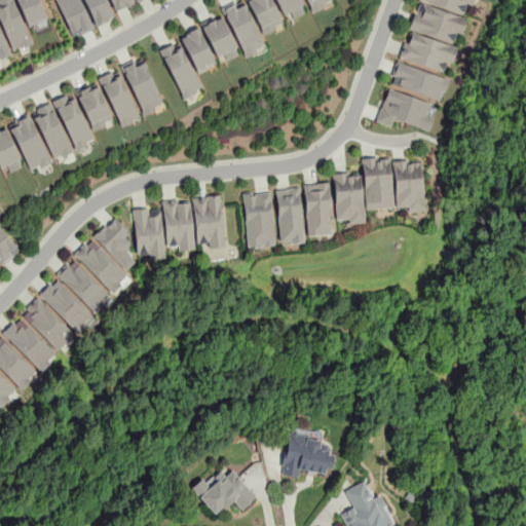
[(31,42),(12,0),(0,0),(0,23),(11,50),(31,42)]
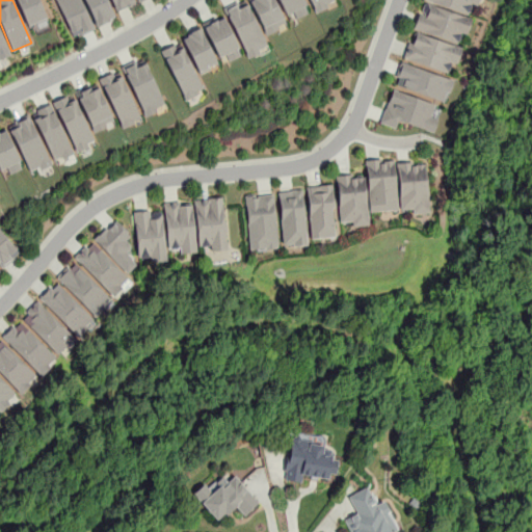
[(17,0),(28,27),(47,19),(38,0),(17,0)]
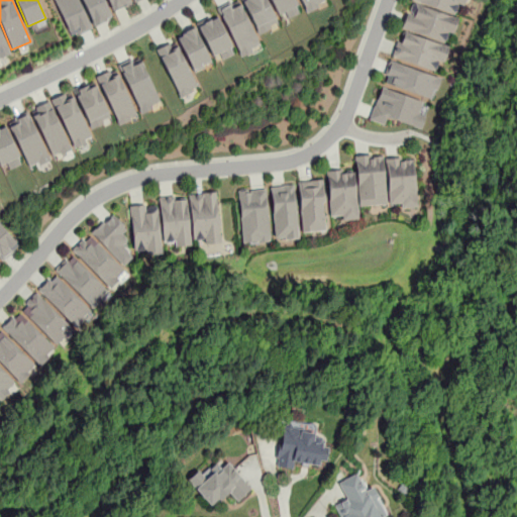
[(91,27),(79,0),(55,0),(70,36),(91,27)]
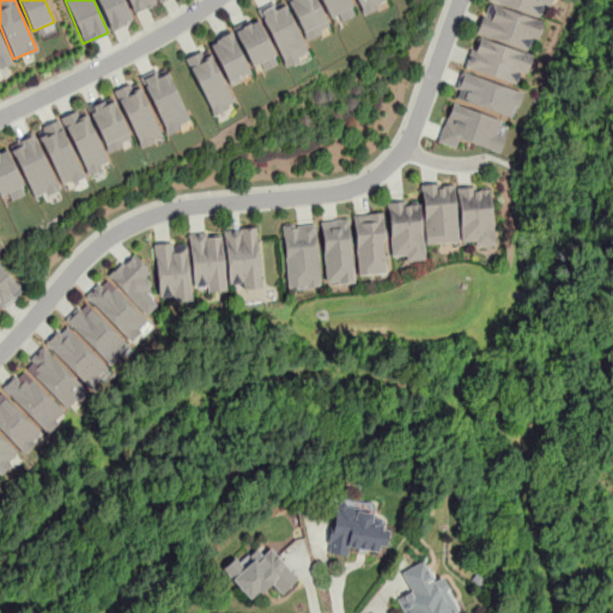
[(96,0),(111,31),(134,20),(123,0),(96,0)]
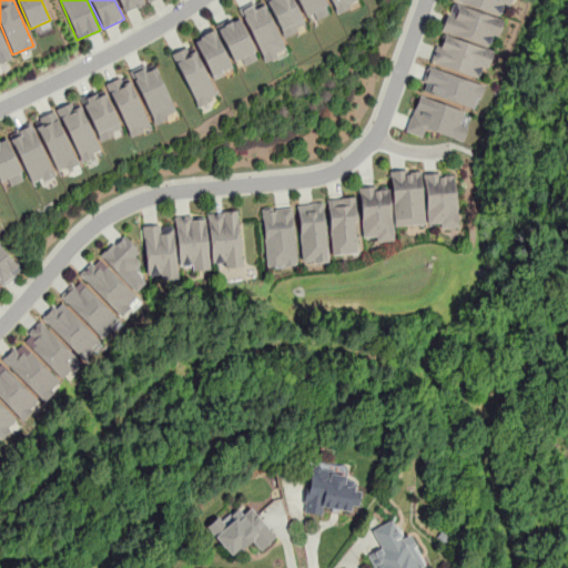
[(143,3),(141,0),(119,0),(124,12),(143,3)]
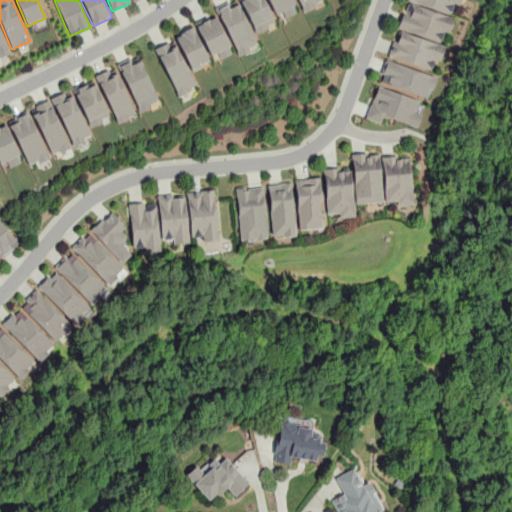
[(238,54),(257,45),(236,0),(217,10),(238,54)]
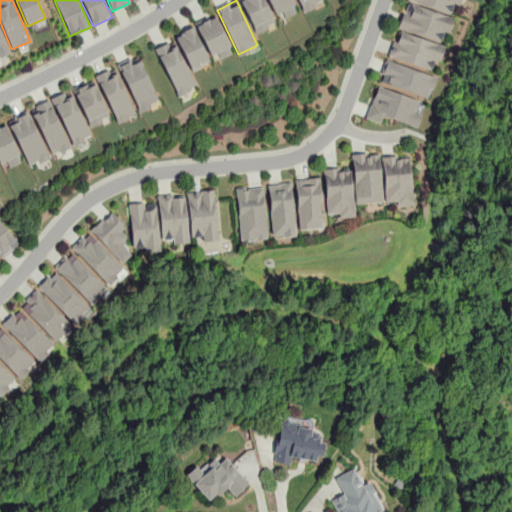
[(240,0),(255,33),(275,24),(263,0),(240,0)]
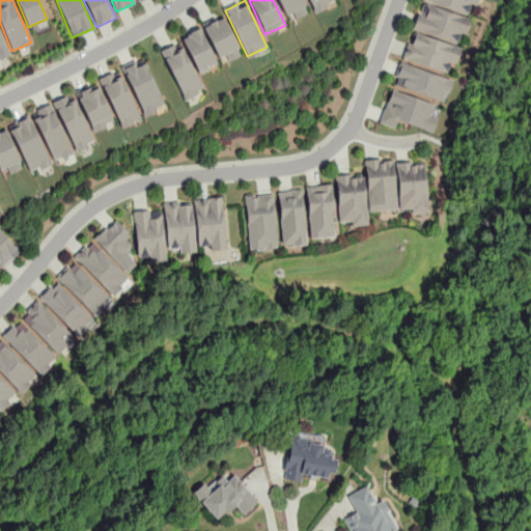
[(278,0),(287,21),(308,11),(303,0),(278,0)]
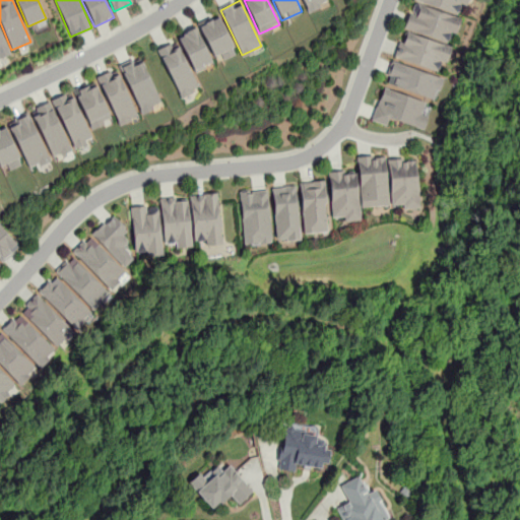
[(326,0),(301,0),(308,13),(328,4),(326,0)]
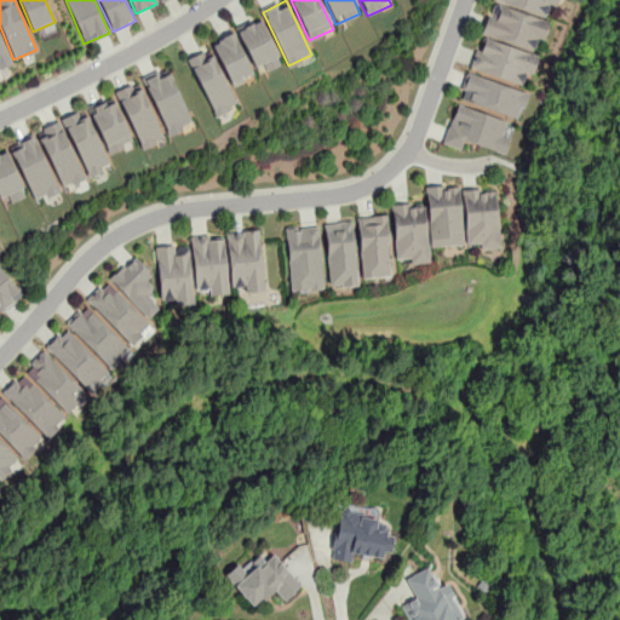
[(495,0),(544,17),(549,4),(555,6),(557,0),(495,0)]
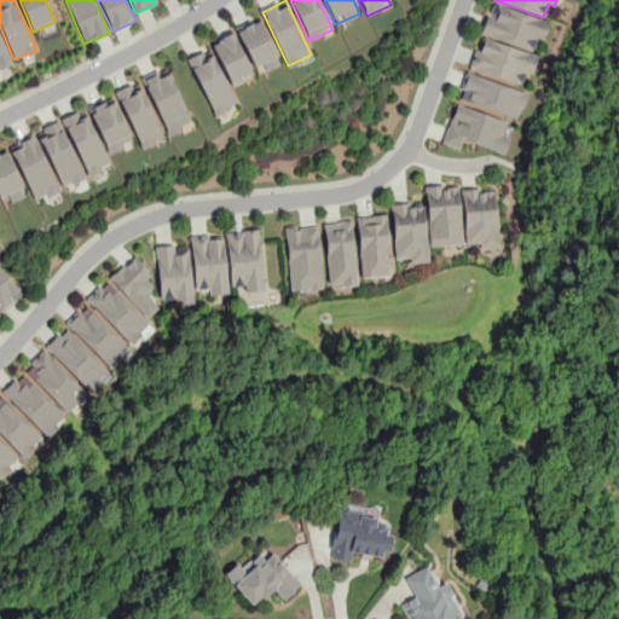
[(493,1),(548,22),(542,39),(536,38),(531,50),(482,33),(493,1)]
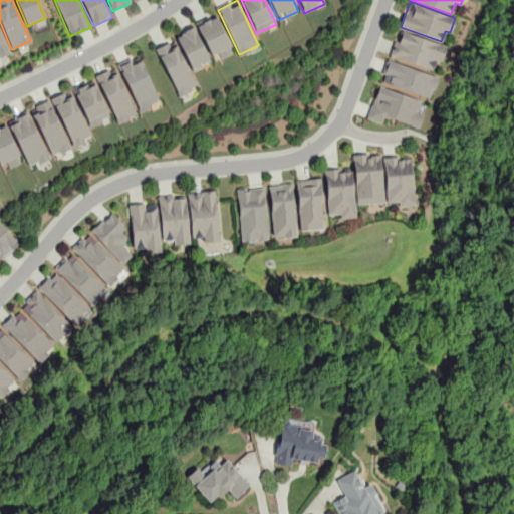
[(232,48),(216,16),(197,26),(212,57),(232,48)]
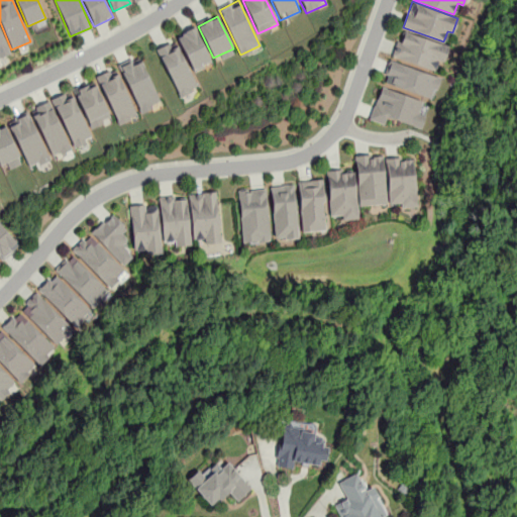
[(195,70),(212,61),(193,27),(177,37),(195,70)]
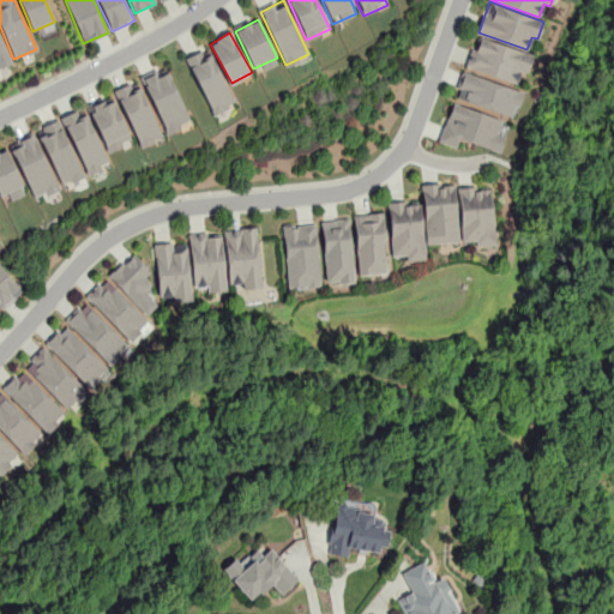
[(0,67),(12,62),(0,35),(0,67)]
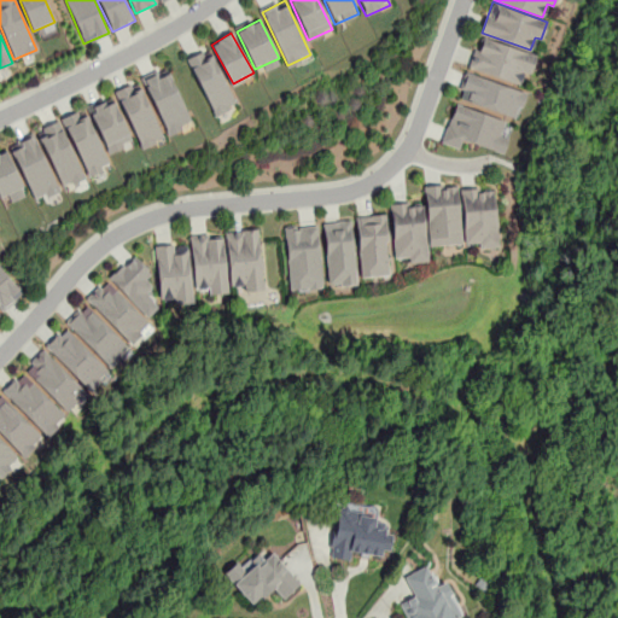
[(479,36),(537,56),(531,74),(523,71),(519,83),(468,66),(479,36)]
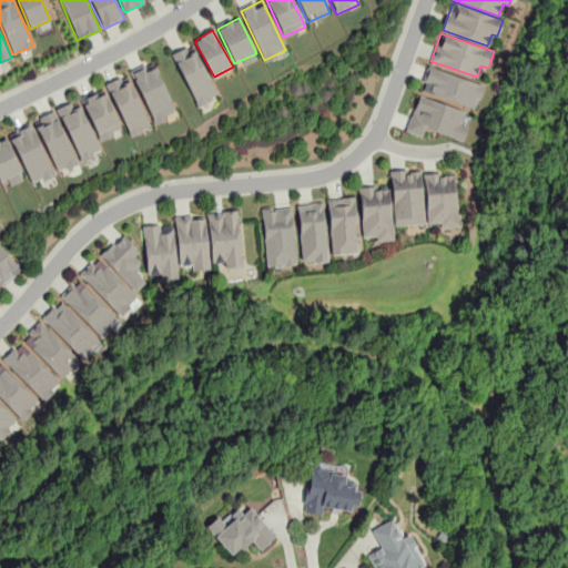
[(172,53),(198,105),(216,97),(192,44),(172,53)]
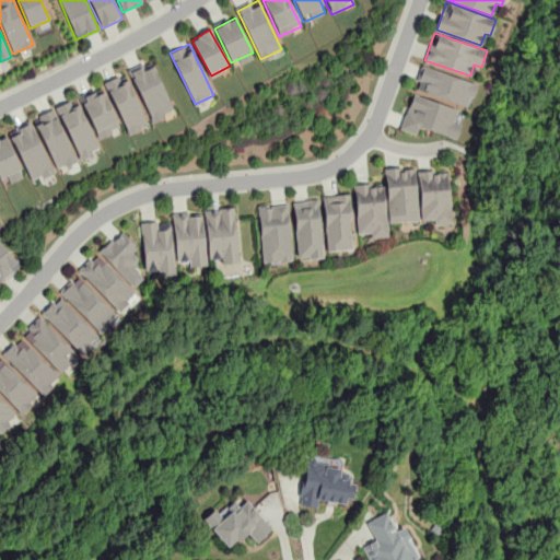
[(129,70),(152,120),(174,111),(151,60),(129,70)]
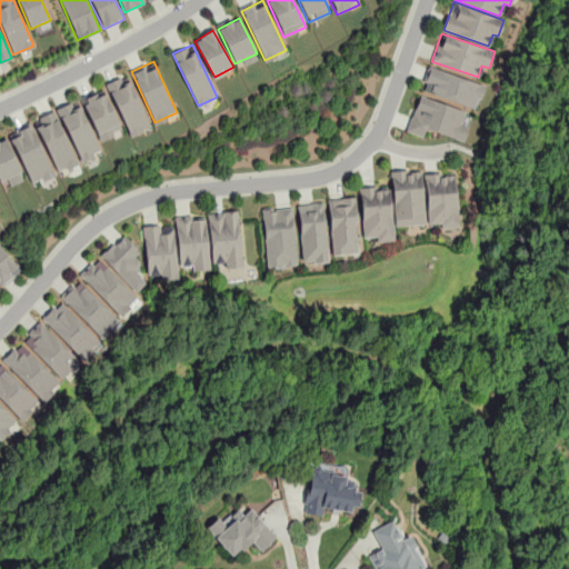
[(429,66),(486,86),(481,99),(477,97),(473,108),(425,90),(427,82),(423,81),(429,66)]
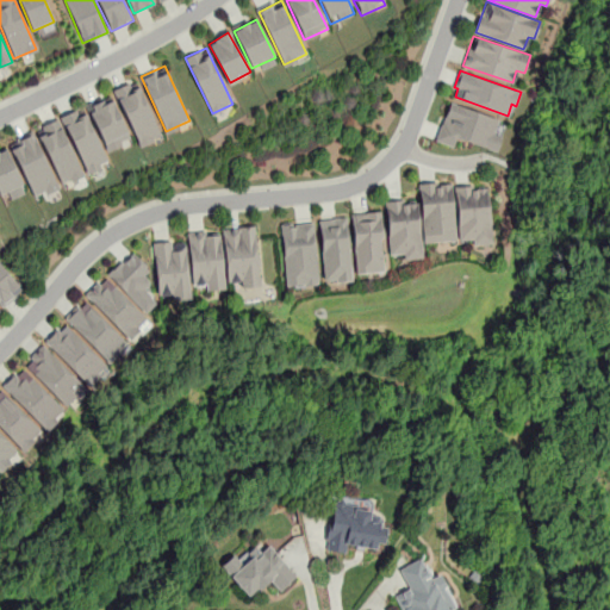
[(114,89),(141,145),(161,136),(136,80),(114,89)]
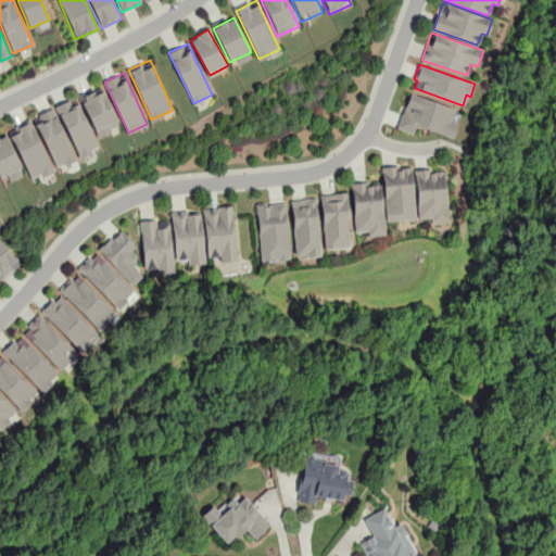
[(80,97),(99,136),(119,126),(100,87),(80,97)]
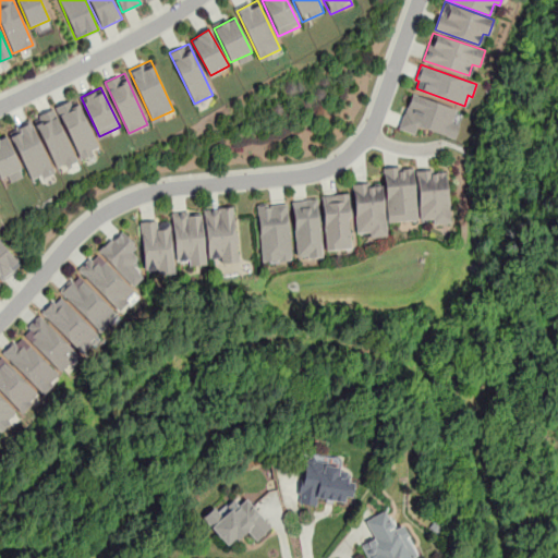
[(398,129),(416,135),(419,129),(450,138),(459,111),(410,95),(398,129)]
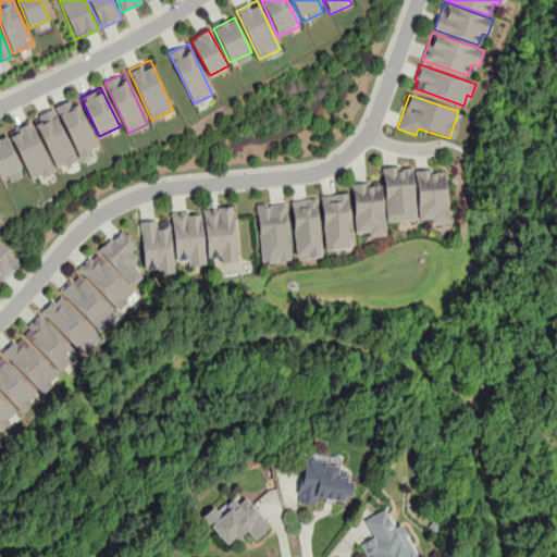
[(98,149),(76,98),(58,106),(79,158),(98,149)]
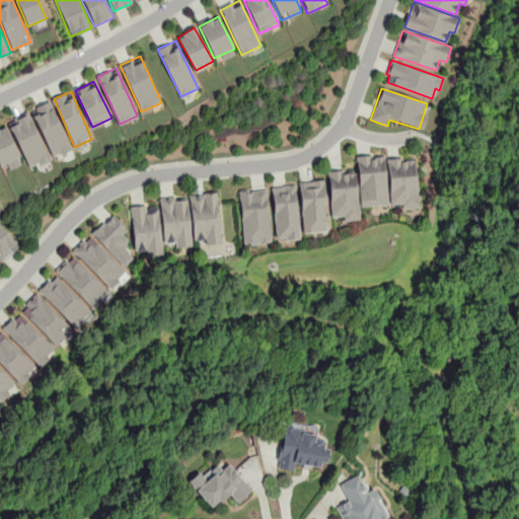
[(31,109),(52,157),(70,149),(50,101),(31,109)]
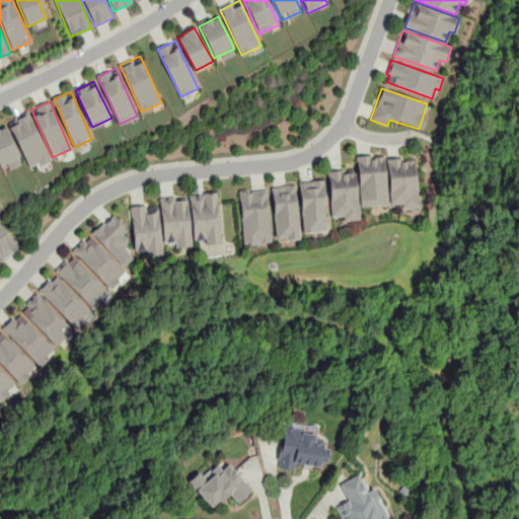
[(29,167),(49,158),(28,114),(8,123),(29,167)]
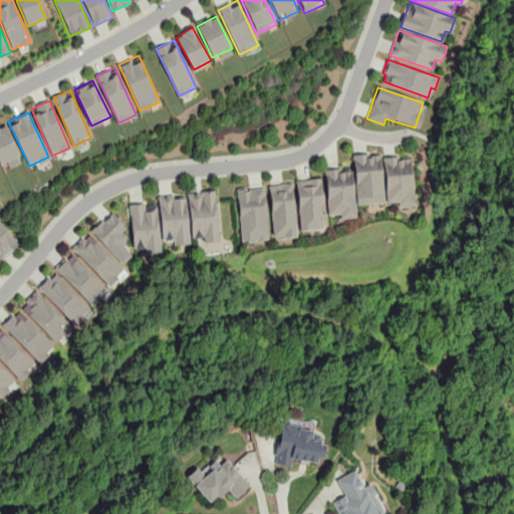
[(0,127),(0,164),(18,156),(5,125),(0,127)]
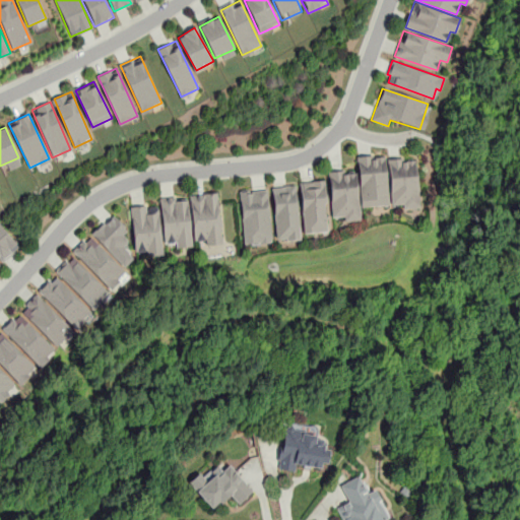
[(356,156),(362,207),(389,204),(385,156),(373,157),(373,154),(356,156)]
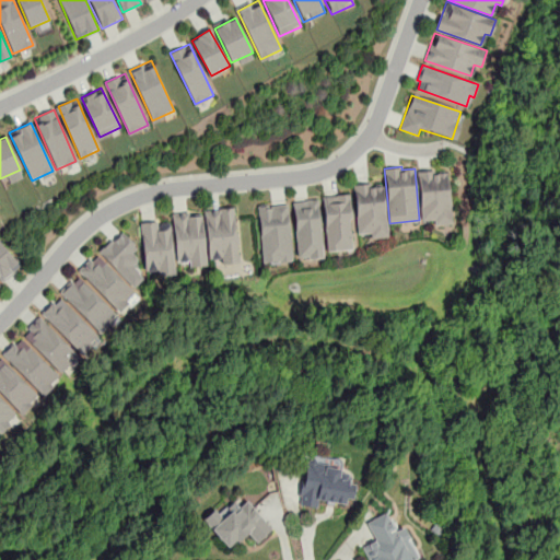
[(417,171),(421,220),(433,219),(434,224),(451,223),(446,173),(434,174),(433,170),(417,171)]
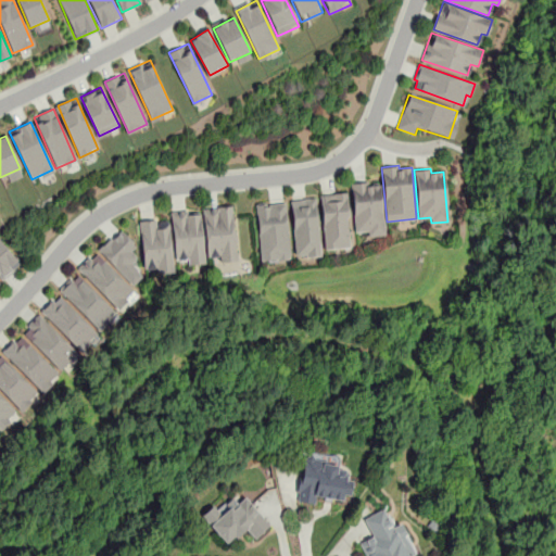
[(351,182),(355,231),(368,230),(368,236),(386,235),(381,185),(368,186),(368,181),(351,182)]
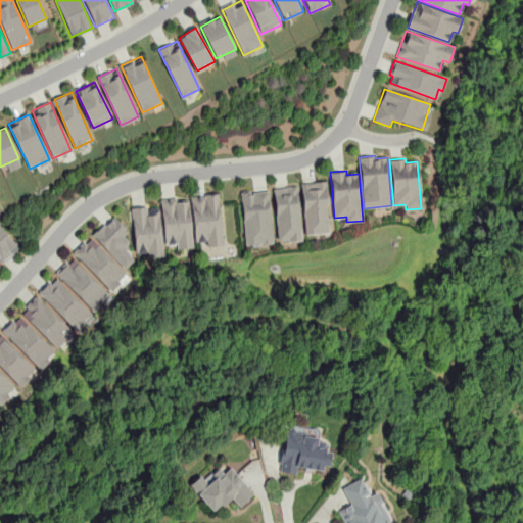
[(300,184),(305,235),(329,232),(326,203),(329,203),(327,181),(300,184)]
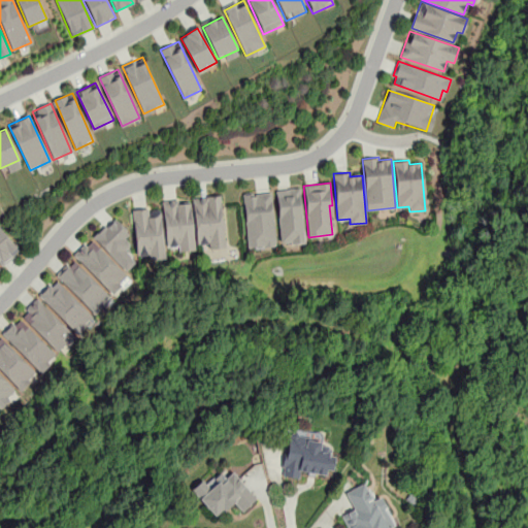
[(275,189),(281,242),(291,241),(291,244),(305,242),(299,187),(275,189)]
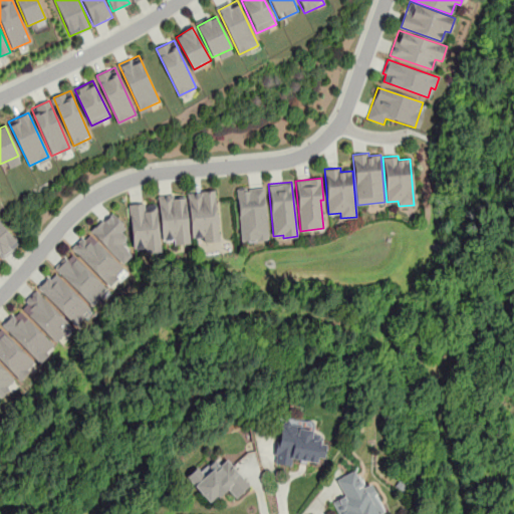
[(240,241),(267,240),(264,187),(237,188),(240,241)]
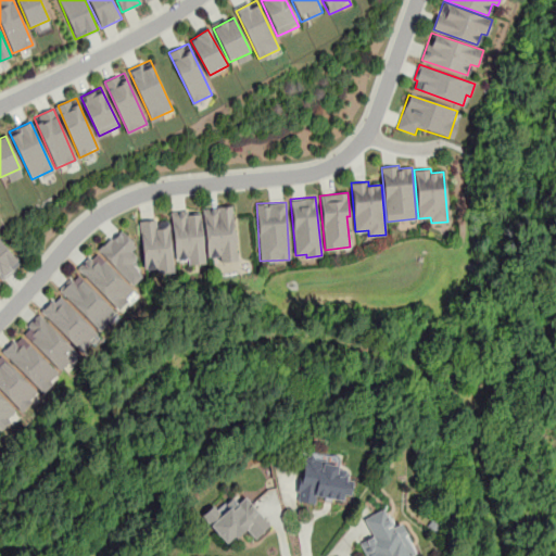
[(231,205),(237,261),(222,262),(220,254),(207,255),(203,209),(231,205)]
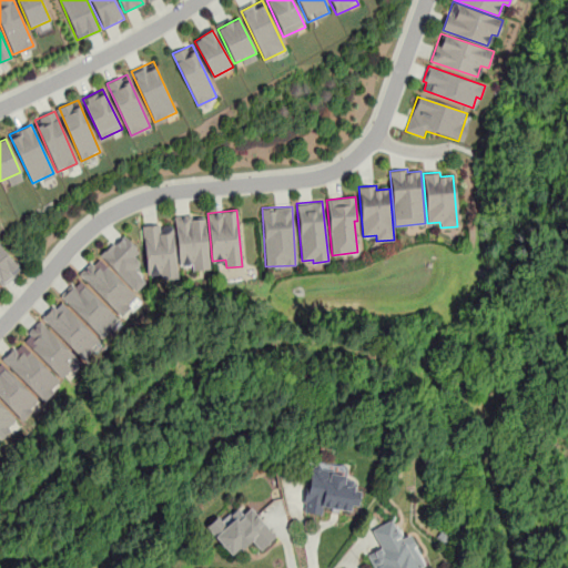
[(174,216),(179,265),(192,264),(192,271),(210,270),(204,214),(174,216)]
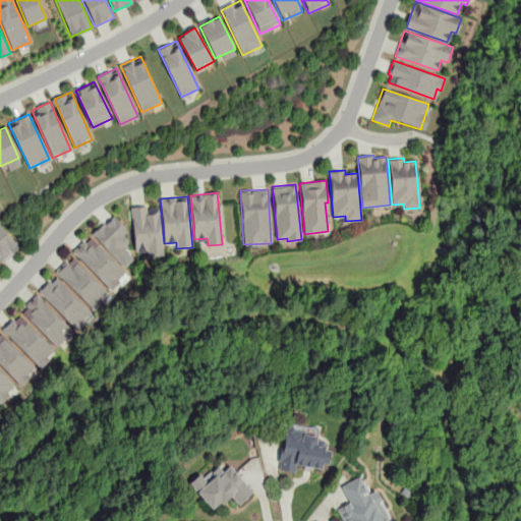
[(134,251),(130,207),(147,206),(148,209),(159,207),(163,254),(150,256),(150,250),(134,251)]
